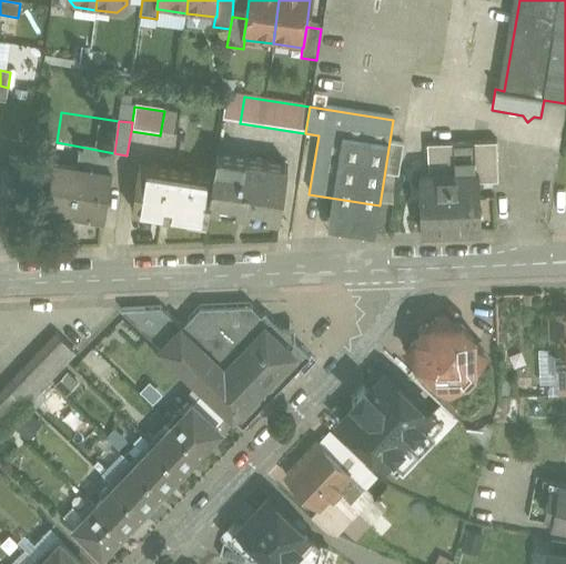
[(496,143),(426,145),(427,170),(424,170),(424,175),(478,173),(478,183),(497,182),(496,143)]
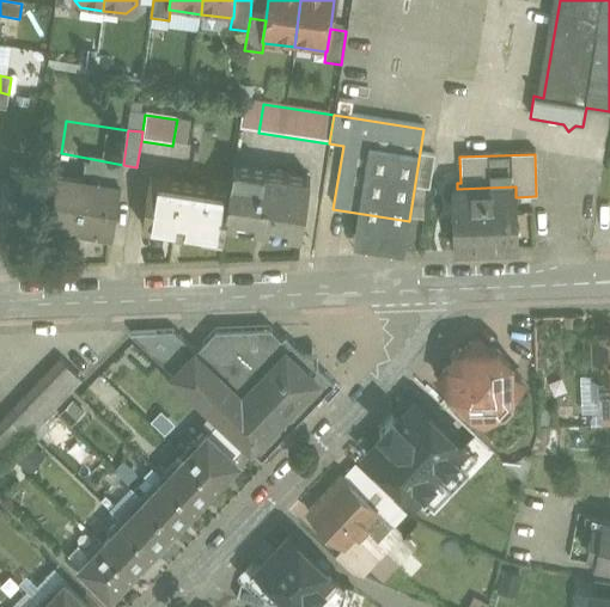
[(86,158),(81,182),(58,177),(50,225),(79,230),(78,238),(110,243),(123,165),(86,158)]
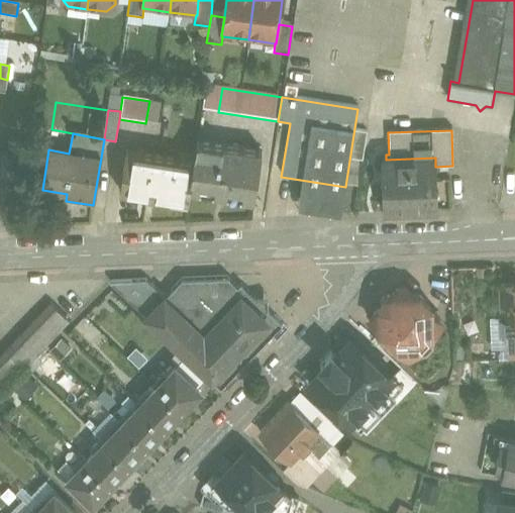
[(261,154),(197,143),(194,164),(190,191),(253,201),(261,154)]
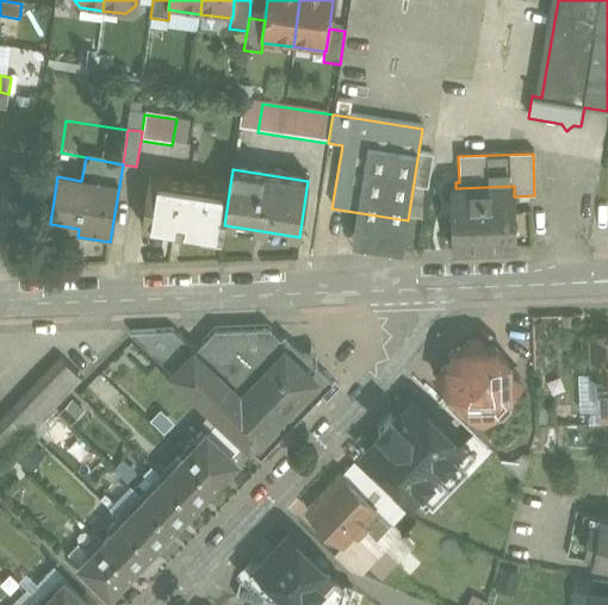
[(229,193),(149,180),(142,228),(222,241),(224,225),(229,193)]
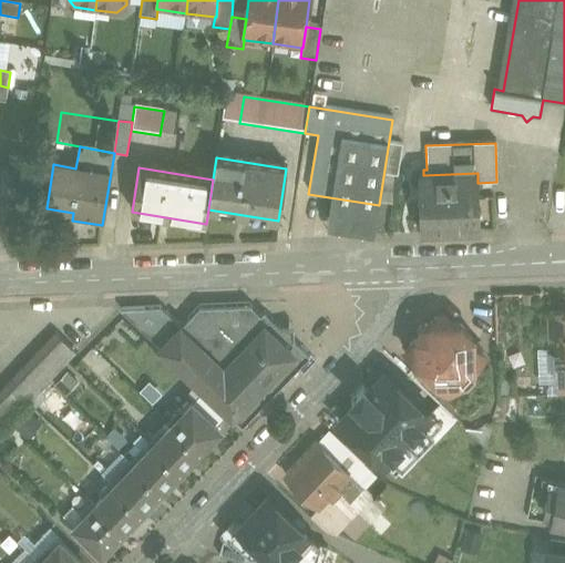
[(24,175),(1,171),(0,177),(0,197),(21,201),(24,175)]
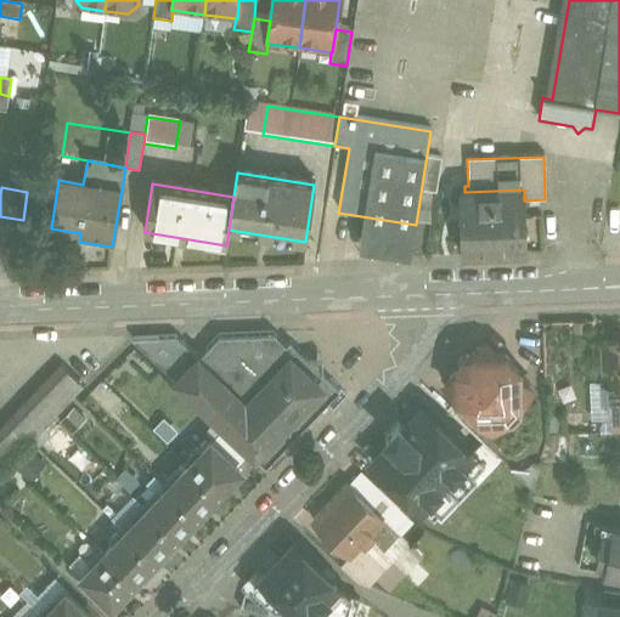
[(465,192),(460,192),(462,256),(463,256),(463,254),(483,254),(483,255),(484,255),(484,254),(503,253),(503,255),(505,255),(505,253),(524,253),(524,254),(527,254),(524,201),(524,190),(465,192)]
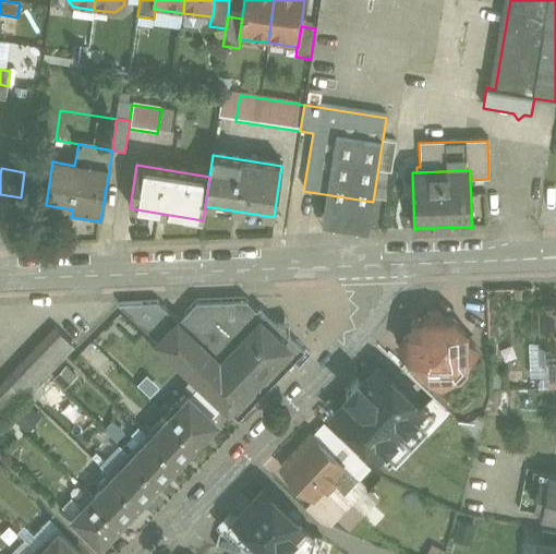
[(256,312),(246,301),(196,303),(178,323),(159,304),(120,305),(120,308),(238,421),(304,352),(261,309),(256,312)]
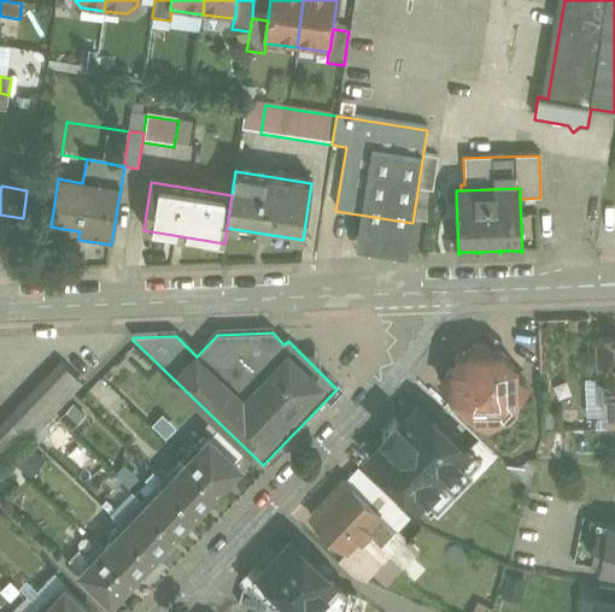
[(614,337),(614,339),(614,342),(598,343),(599,383),(607,383),(614,382),(614,337)]
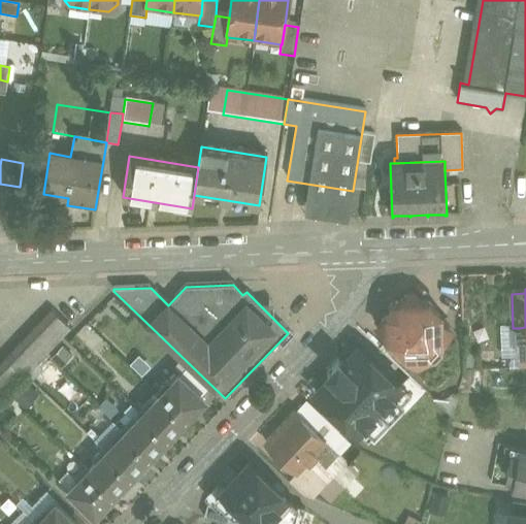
[(434,309),(427,302),(421,302),(413,295),(407,295),(398,304),(393,304),(388,309),(388,316),(376,327),(418,366),(428,355),(434,355),(439,349),(439,344),(448,334),(448,328),(431,313),(434,309)]
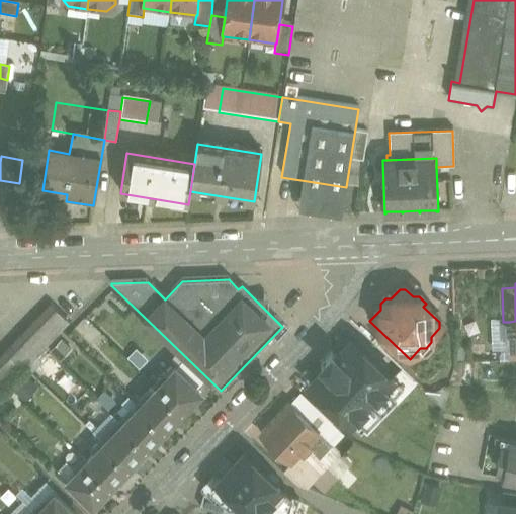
[(51,306),(0,357),(0,392),(68,322),(69,323),(70,322),(50,304),(49,305),(51,306)]
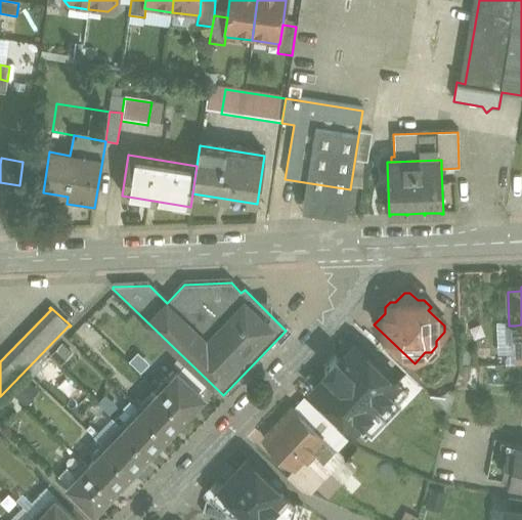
[(320,375),(306,390),(353,433),(403,378),(358,336),(339,356),(333,351),(315,370),(320,375)]
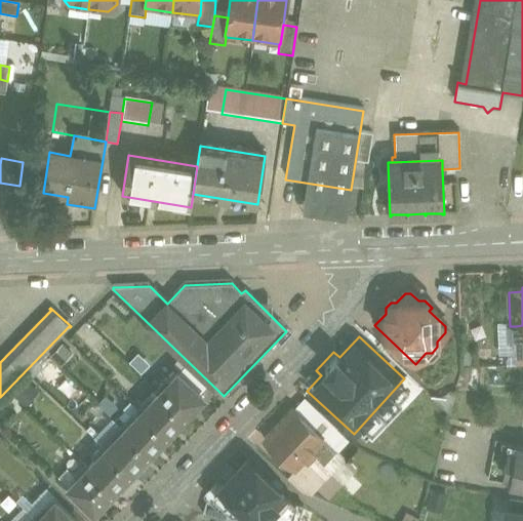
[(142,413),(134,422),(130,417),(124,425),(119,419),(113,427),(118,432),(111,438),(115,441),(107,449),(104,446),(103,447),(97,442),(94,445),(99,450),(92,457),(96,461),(89,469),(85,465),(84,466),(79,461),(76,464),(81,469),(75,476),(78,479),(69,488),(93,513),(202,399),(177,375),(170,384),(167,381),(159,388),(154,383),(152,385),(157,390),(156,391),(159,395),(152,402),(148,399),(142,406),(136,401),(133,404),(139,409),(138,410),(142,413)]
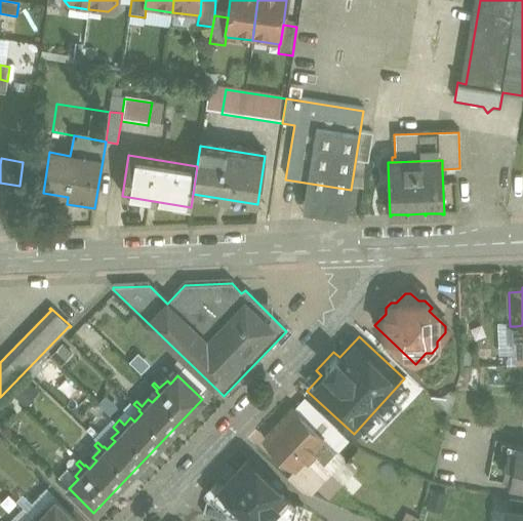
[(292,411),(264,442),(294,471),(286,479),(300,492),(310,496),(335,470),(327,463),(335,454),(322,441),(292,412),(292,411)]
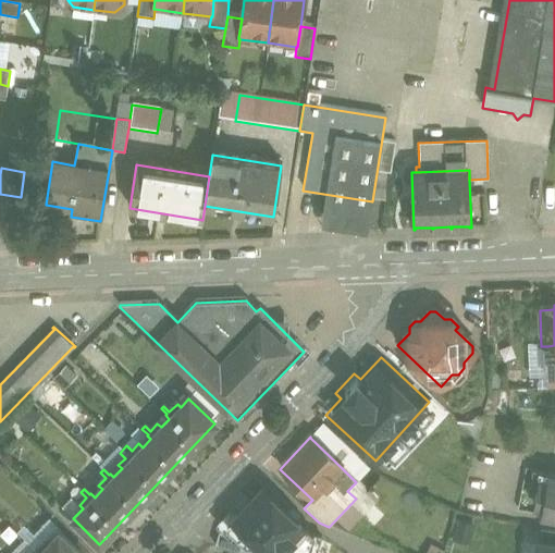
[(554,475),(549,474),(546,481),(539,480),(533,506),(542,507),(540,516),(554,518),(554,475)]
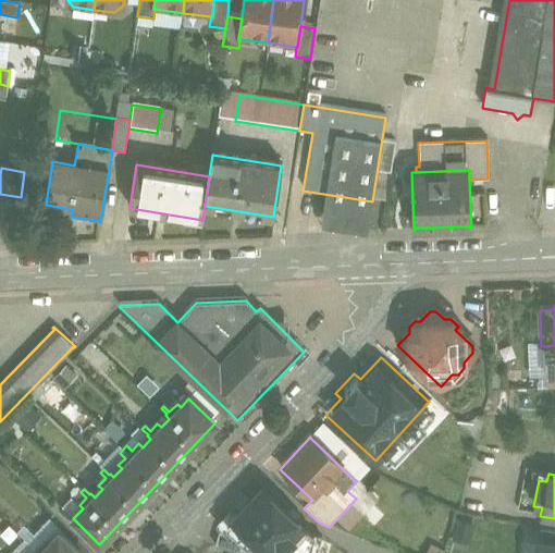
[(259,483),(227,519),(264,552),(267,552),(273,544),(280,550),(293,536),(288,531),(299,520),(259,483)]
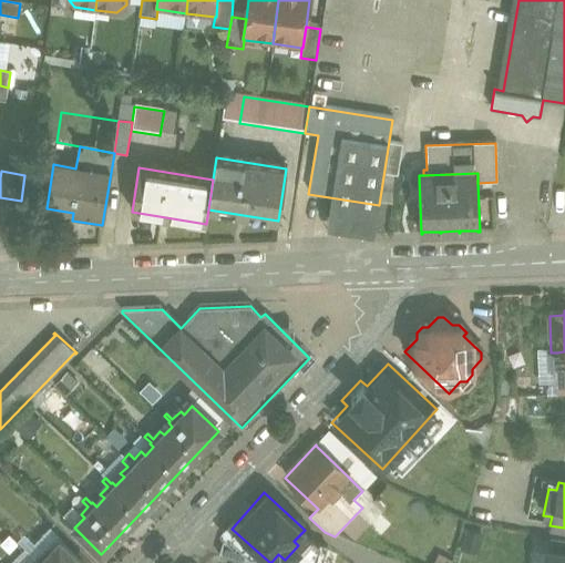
[(474,554),(476,536),(464,534),(462,552),(474,554)]
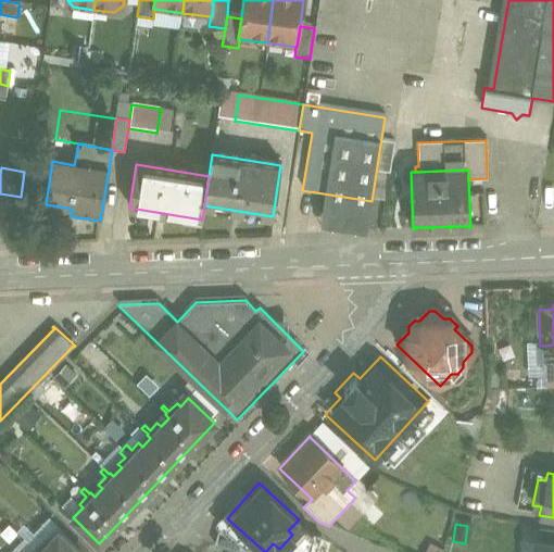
[(77,551),(59,534),(50,542),(47,539),(39,547),(34,541),(30,543),(36,550),(37,551),(77,551)]
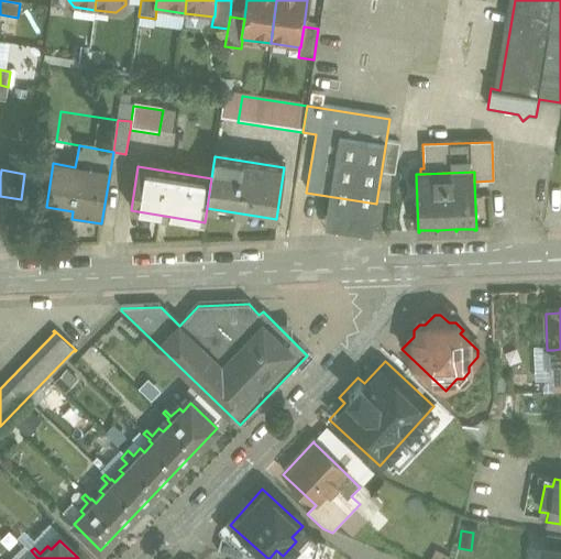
[(560,558),(560,546),(537,543),(534,558),(560,558)]
